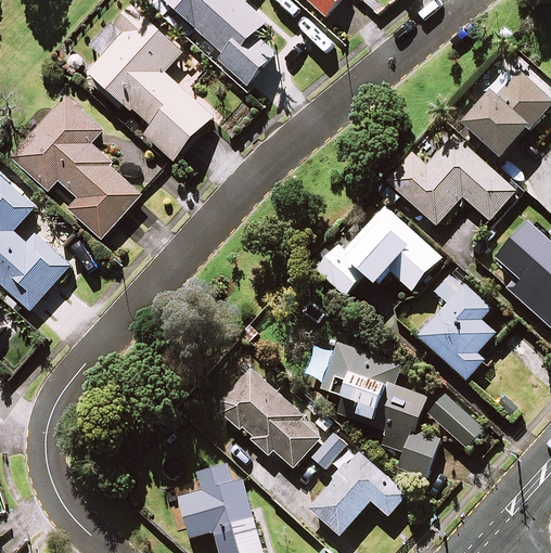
[(164,0),(221,53),(216,60),(245,87),(270,60),(248,39),(266,21),(243,0),(164,0)]
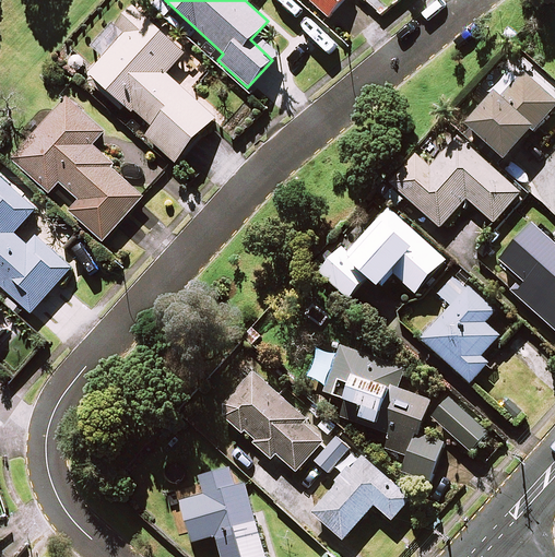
[(308,0),(326,15),(340,0),(308,0)]
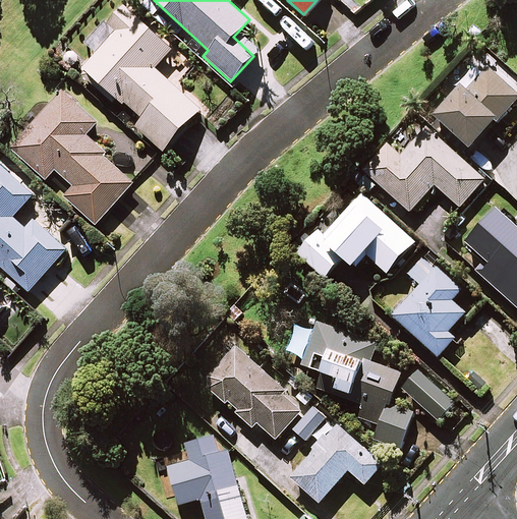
[(170,50),(122,3),(84,43),(96,53),(82,66),(138,120),(134,125),(161,151),(199,110),(154,66),(170,50)]
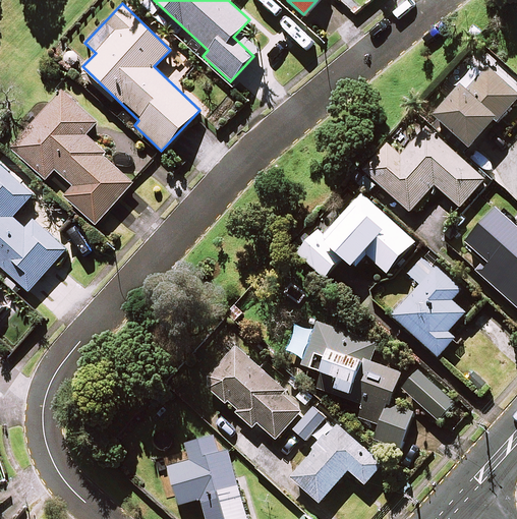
[(467,90),(461,84),(434,114),(469,148),(516,97),(516,94),(489,67),(467,90)]
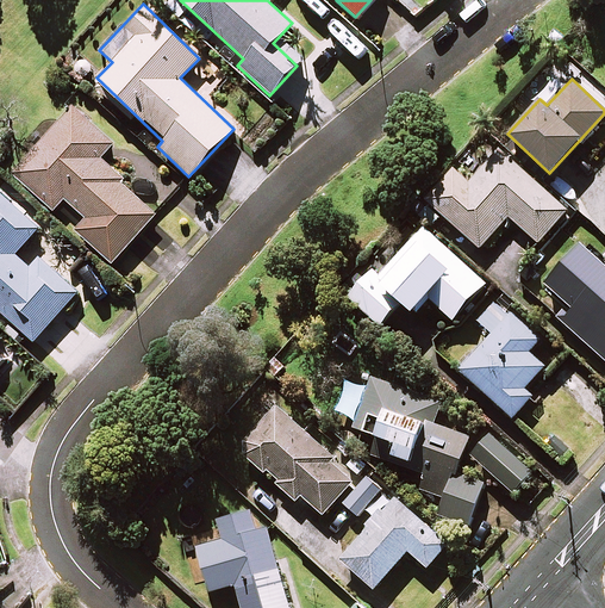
[(112,143),(72,106),(11,173),(52,210),(63,198),(85,217),(74,229),(111,262),(155,212),(97,160),(112,143)]
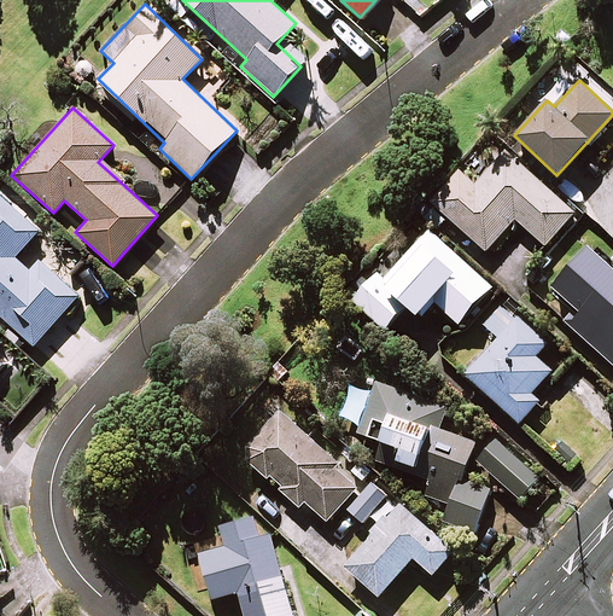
[(572,211),(503,150),(479,176),(462,161),(427,199),(484,250),(513,218),(543,244),(572,211)]
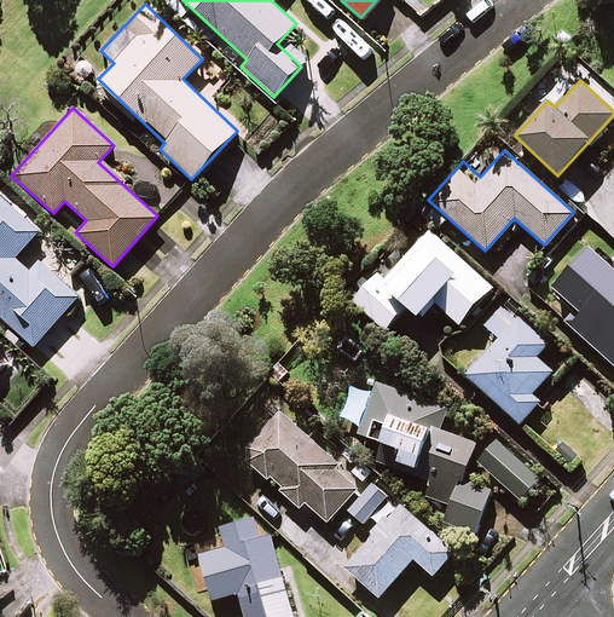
[(38,231),(0,197),(0,317),(33,346),(76,295),(38,260),(29,270),(15,257),(38,231)]
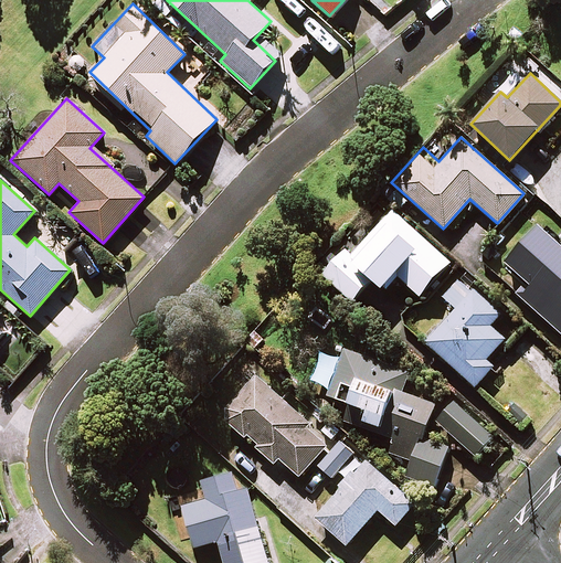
[(447,262),(391,210),(349,255),(343,250),(321,274),(350,300),(371,278),(382,288),(395,274),(417,295),(447,262)]
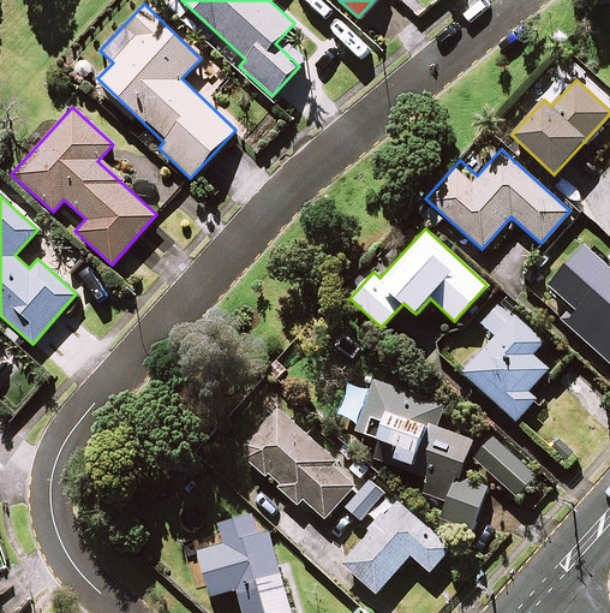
[(609,267),(584,244),(548,285),(575,309),(564,322),(609,362),(609,267)]
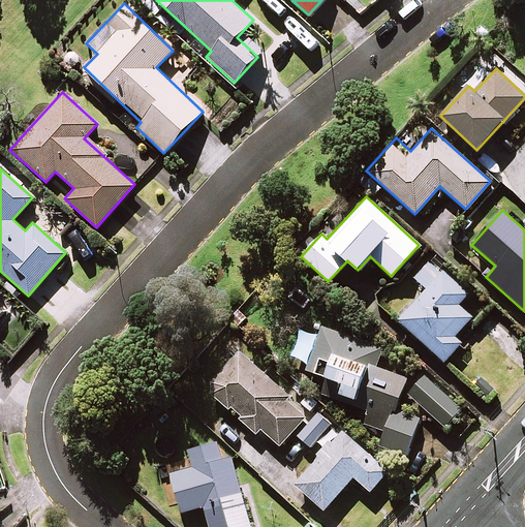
[(467,295),(429,259),(413,277),(425,287),(397,319),(443,361),(459,343),(453,338),(471,317),(458,305),(467,295)]
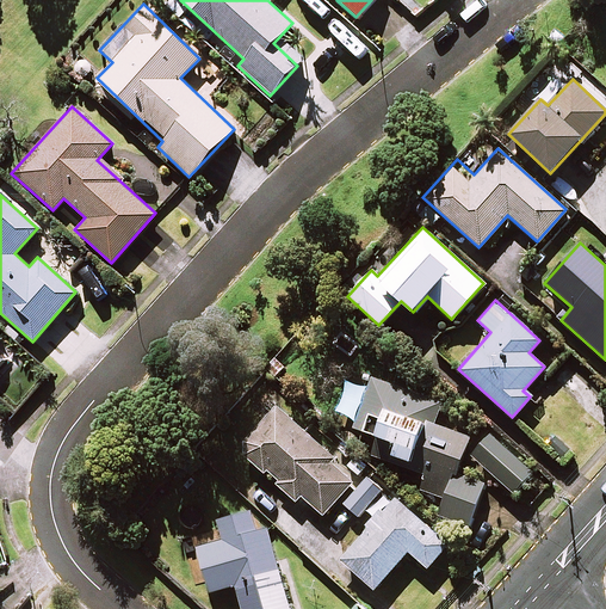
[(440,401),(370,376),(365,389),(346,381),(335,411),(352,417),(348,425),(397,443),(394,455),(426,467),(418,488),(443,497),(437,512),(468,524),(481,485),(455,475),(469,436),(432,423),(440,401)]
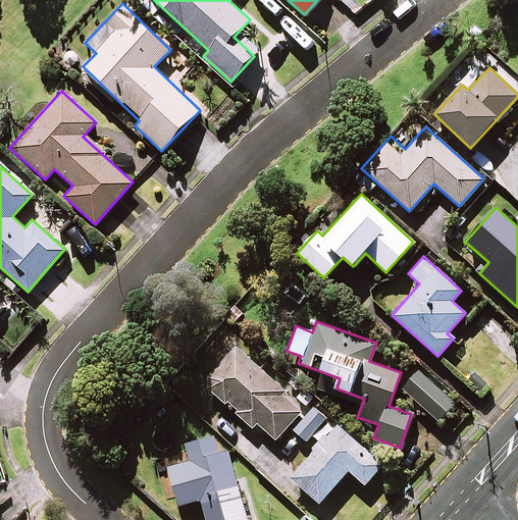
[(304,407),(236,346),(202,383),(251,427),(256,422),(275,439),(304,407)]
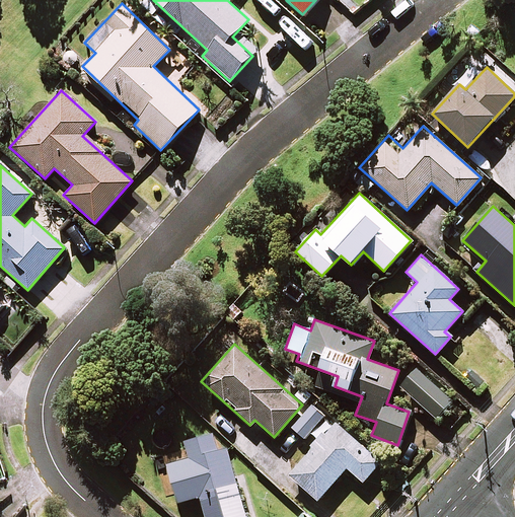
[(451,399),(415,368),(399,385),(435,417),(451,399)]
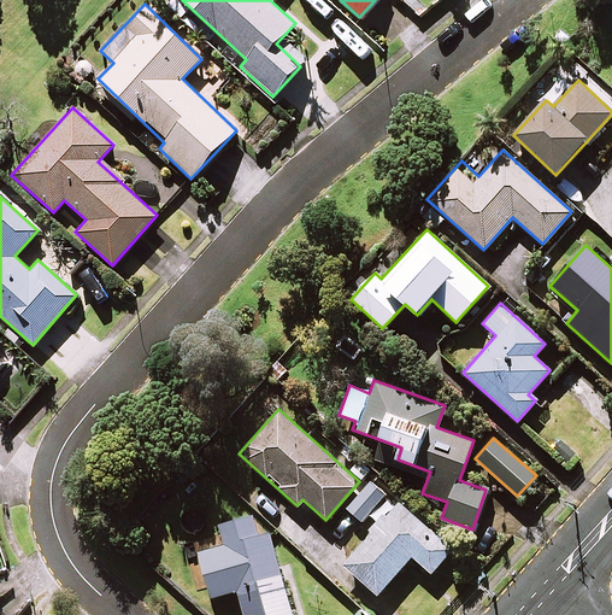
[(383,493),(370,481),(346,508),(359,520),(383,493)]
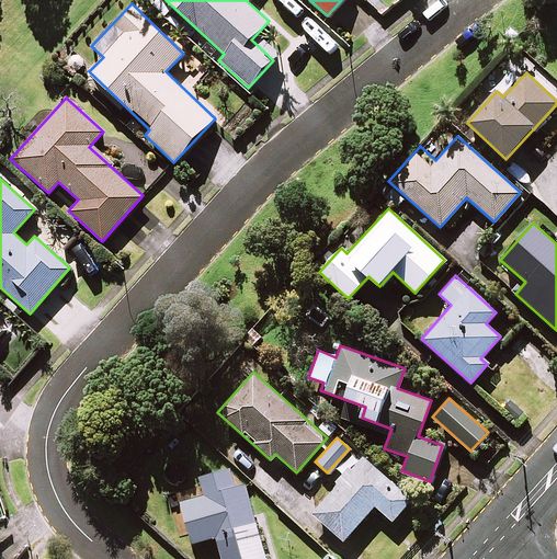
[(410,500),(361,455),(310,511),(342,540),(374,504),(391,521),(410,500)]
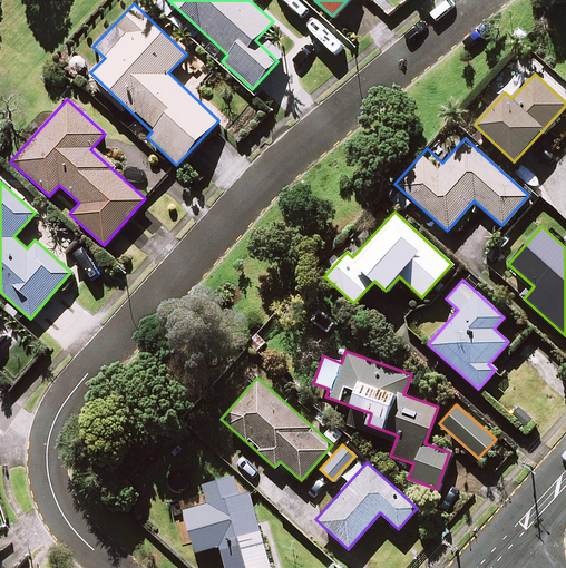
[(240,496),(233,476),(202,485),(207,502),(183,510),(195,551),(218,545),(224,567),(270,567),(247,493),(240,496)]
